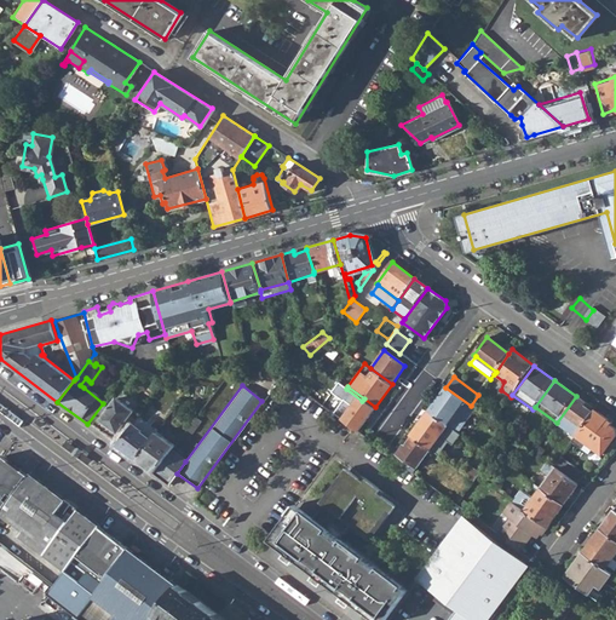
[(471,406),(445,388),(427,412),(447,426),(456,432),(475,409),(471,406)]
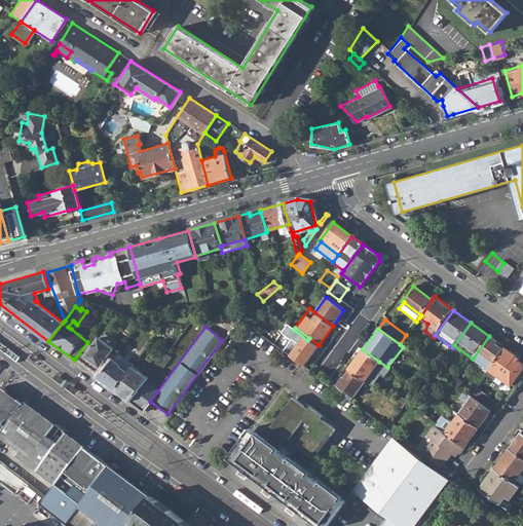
[(473,359),(488,370),(503,349),(494,343),(496,341),(489,336),(473,359)]
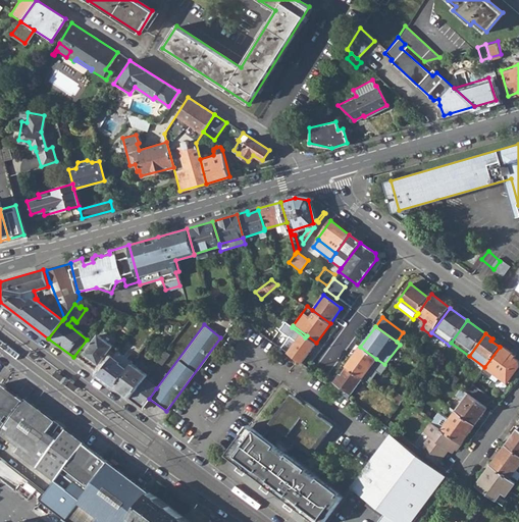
[(117,351),(97,335),(83,354),(97,365),(92,372),(98,376),(116,352),(117,351)]
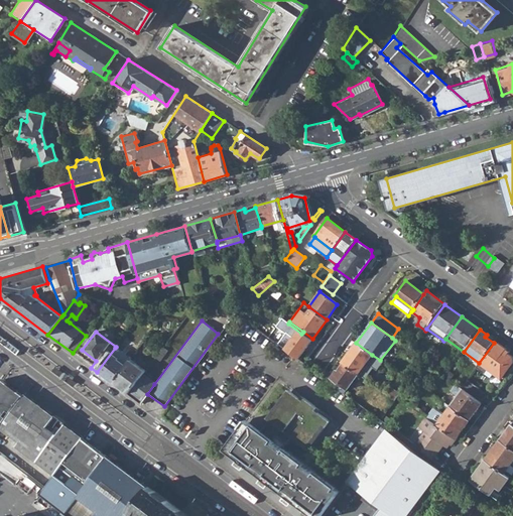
[(479,363),(476,368),(490,378),(493,374),(501,380),(512,363),(512,361),(512,358),(508,355),(509,353),(495,342),(494,343),(479,363)]
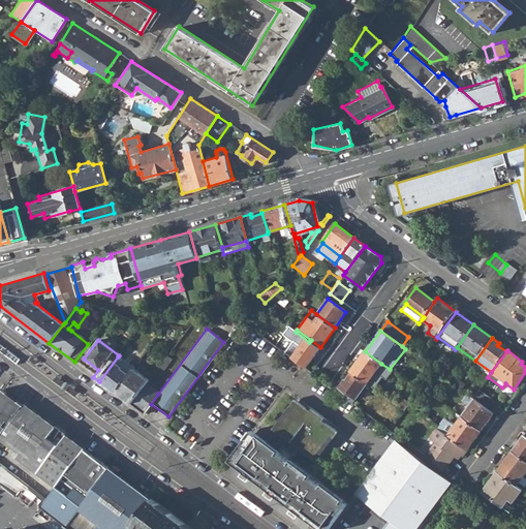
[(351,373),(367,384),(381,364),(365,351),(350,372),(351,373)]
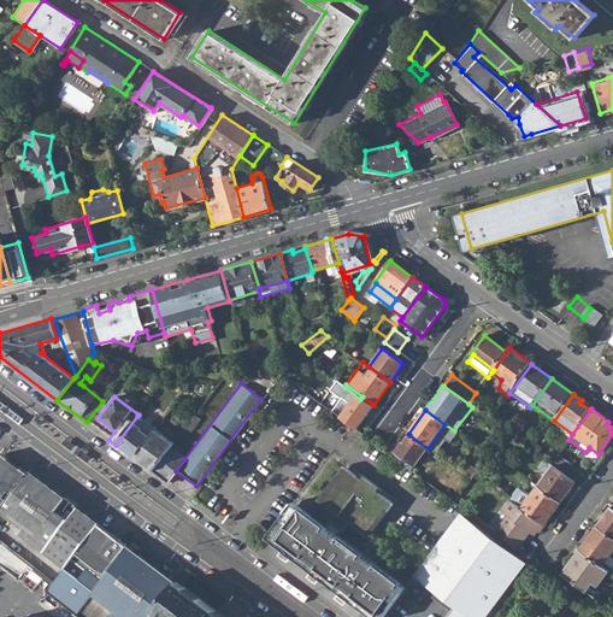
[(154,429),(137,416),(116,445),(151,471),(169,447),(171,445),(153,430),(154,429)]
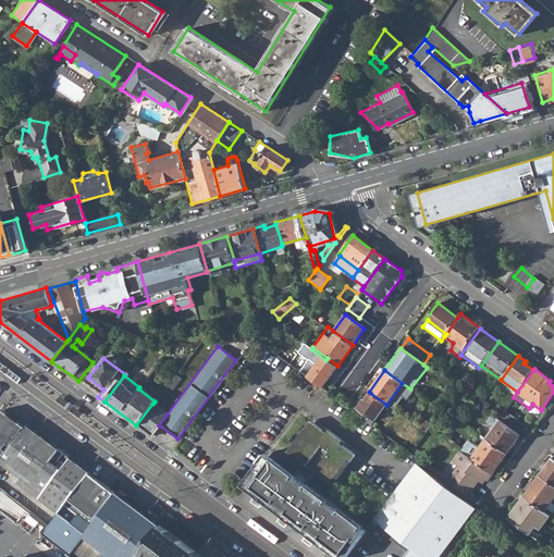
[(356,408),(373,421),(386,405),(370,393),(365,401),(362,399),(356,408)]
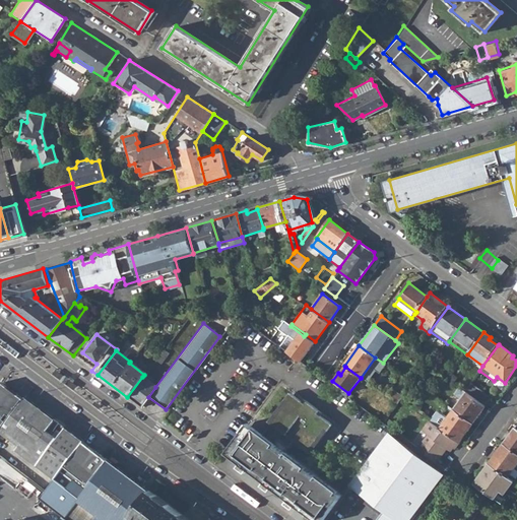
[(75,385),(54,370),(51,374),(72,389),(75,385)]
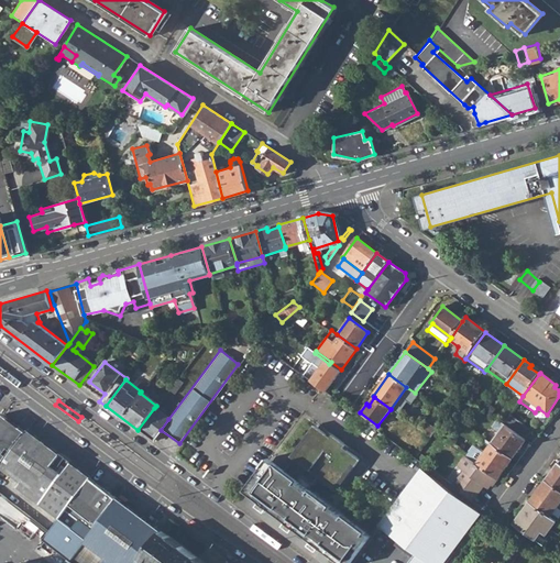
[(168,419),(154,408),(138,430),(152,441),(156,434),(161,430),(168,419)]
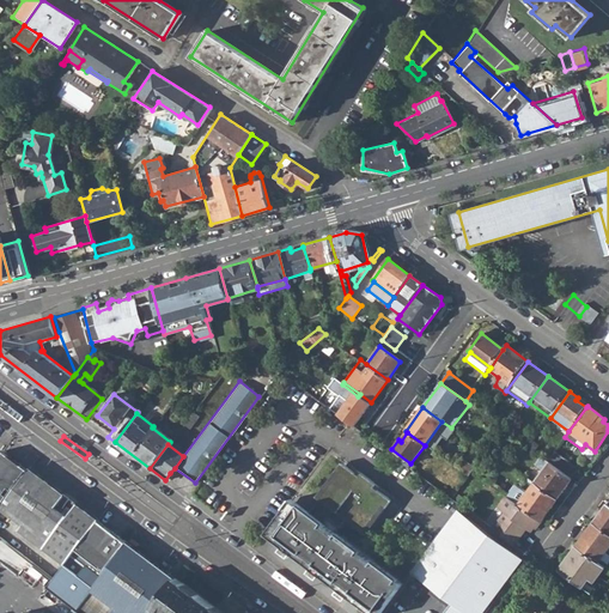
[(0,502),(24,469),(0,451),(0,502)]
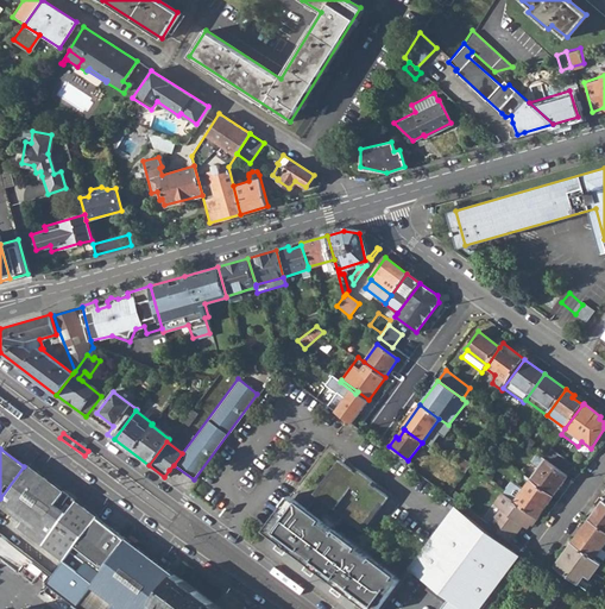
[(544,460),(567,477),(575,466),(550,449),(543,459),(544,460)]
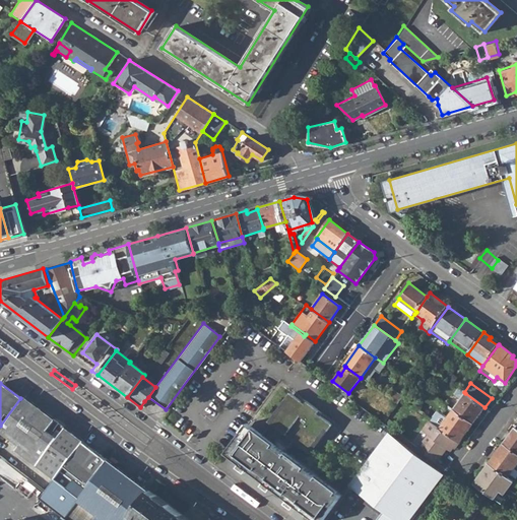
[(464,392),(458,387),(453,395),(460,400),(465,393),(464,392)]
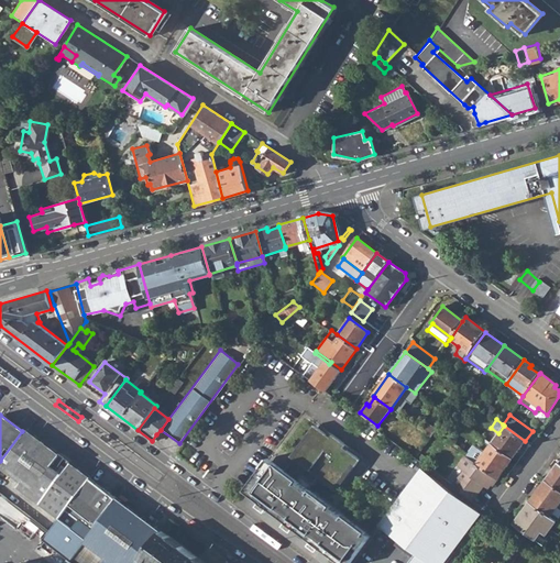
[(292,459),(315,428),(311,426),(288,456),(292,459)]
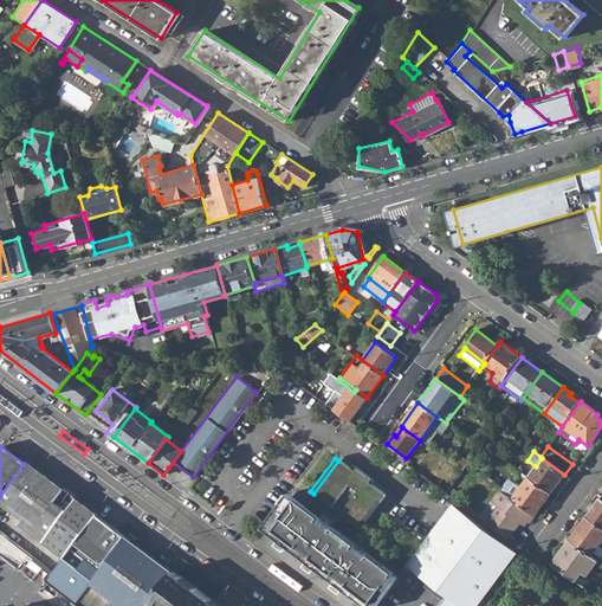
[(528,478),(550,495),(564,475),(542,458),(536,466),(528,478)]
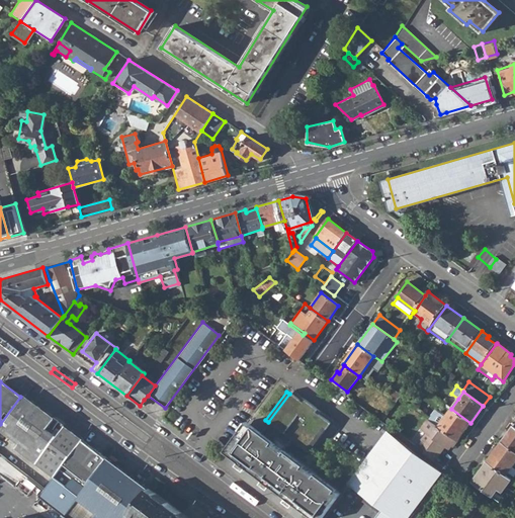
[(305,449),(327,421),(315,412),(316,410),(301,398),(298,400),(289,394),(268,422),(259,433),(248,424),(228,451),(273,486),(271,488),(285,499),(288,496),(317,517),(320,517),(339,493),(282,450),(290,439),(305,449)]
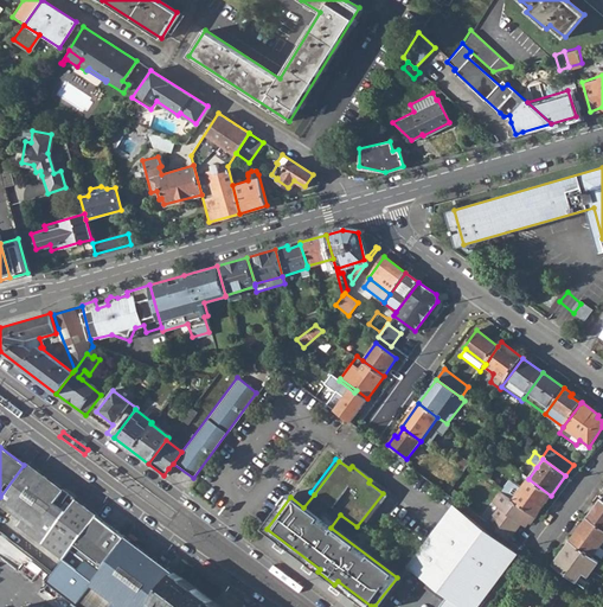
[(24,465),(0,497),(0,505),(18,521),(14,525),(39,544),(65,511),(63,510),(52,502),(62,489),(26,462),(24,465)]
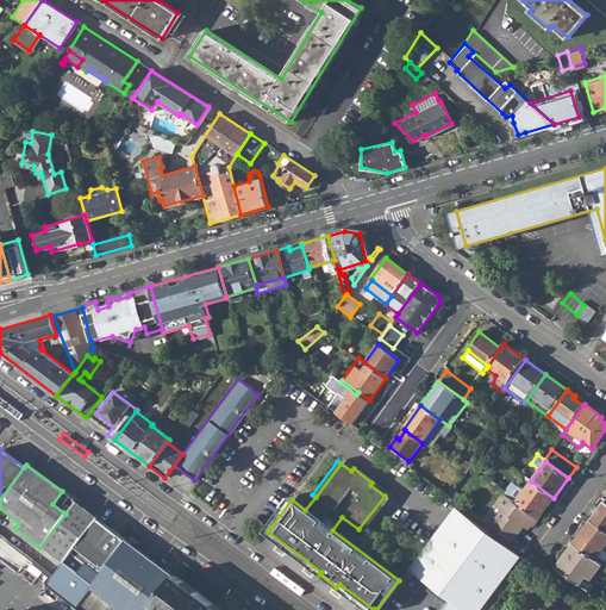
[(531,481),(516,503),(538,520),(554,498),(531,481)]
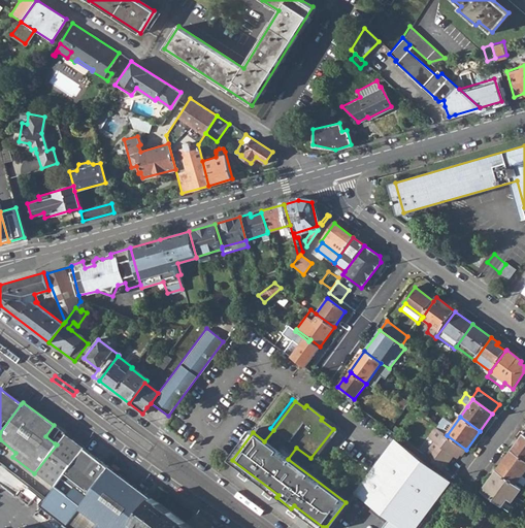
[(45,436),(55,443),(64,432),(54,424),(54,425),(45,436)]
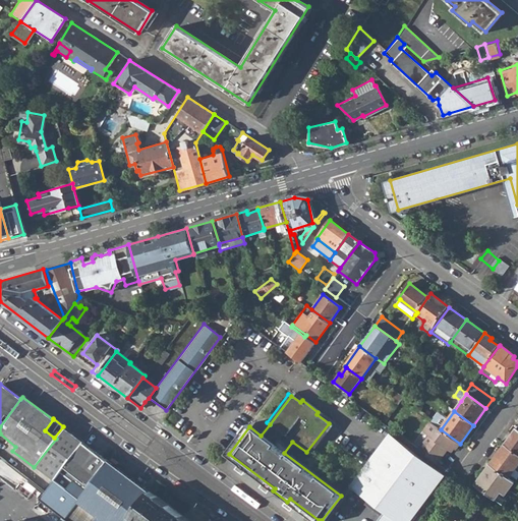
[(331,425),(329,423),(306,452),(309,455),(331,425)]
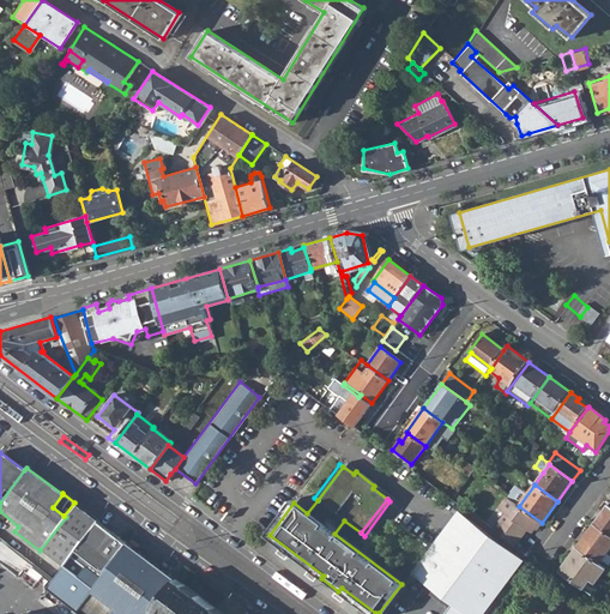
[(495,531),(515,547),(530,527),(536,531),(542,523),(519,506),(507,499),(499,511),(506,516),(495,531)]
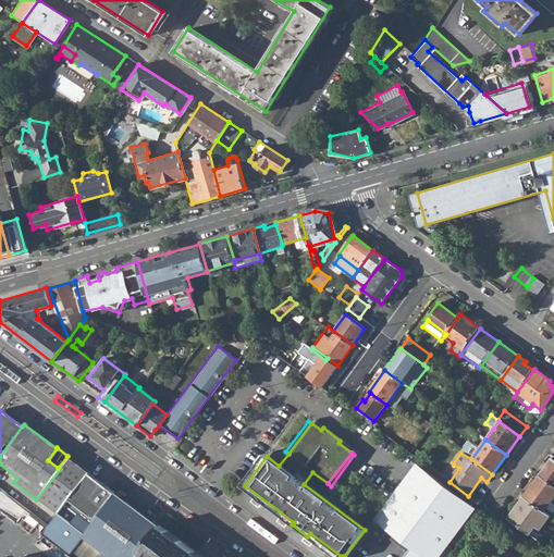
[(239,485),(292,524),(294,522),(245,485),(267,456),(263,454),(239,485)]
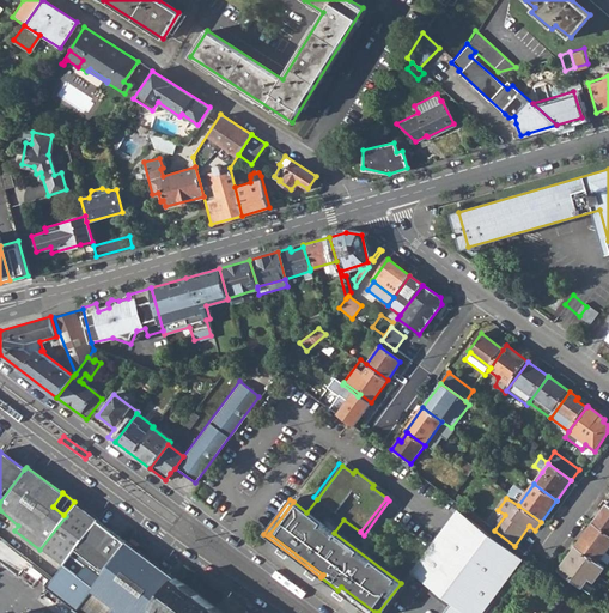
[(61,565),(96,520),(75,503),(66,516),(40,550),(61,565)]
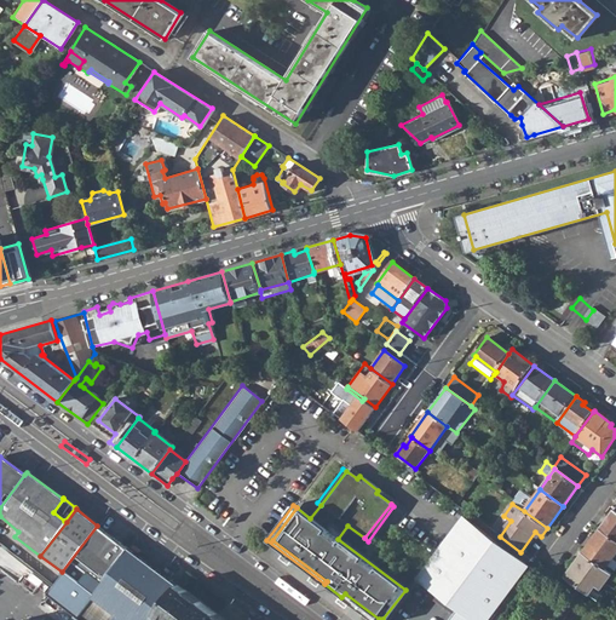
[(599,529),(615,540),(615,512),(614,510),(599,529)]
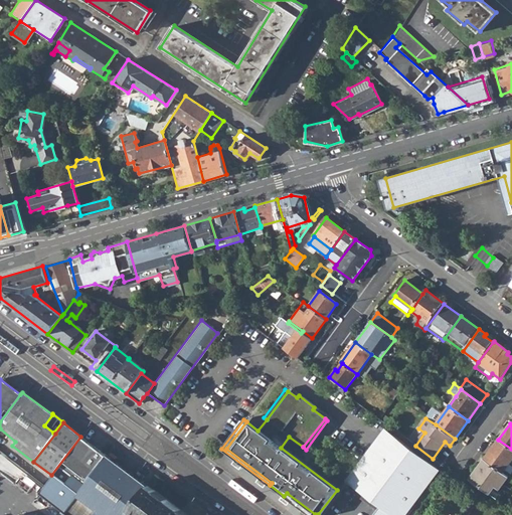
[(383,430),(343,483),(346,485),(348,481),(378,503),(369,514),(403,514),(438,470),(383,430)]
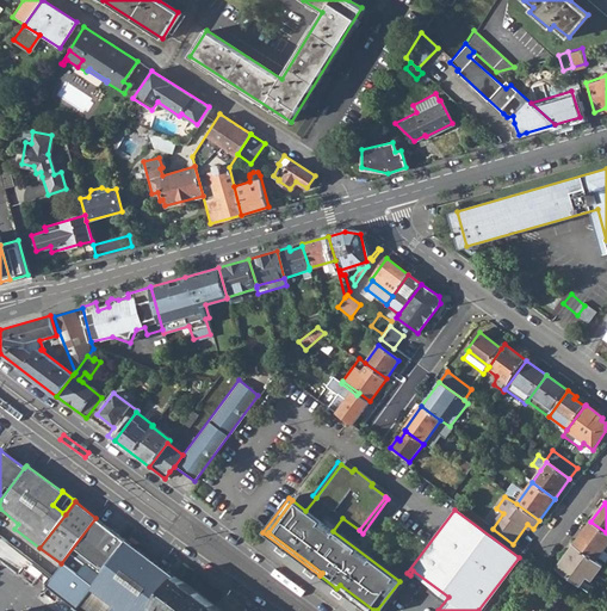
[(87,586),(124,538),(95,518),(61,563),(44,586),(72,608),(87,586)]
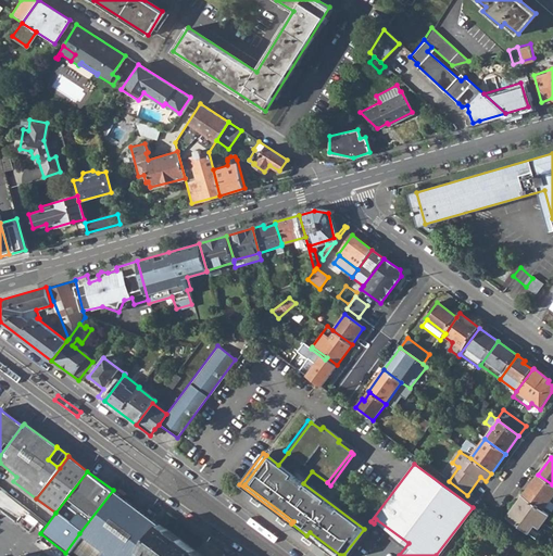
[(523,496),(542,510),(552,496),(552,484),(538,475),(523,496)]
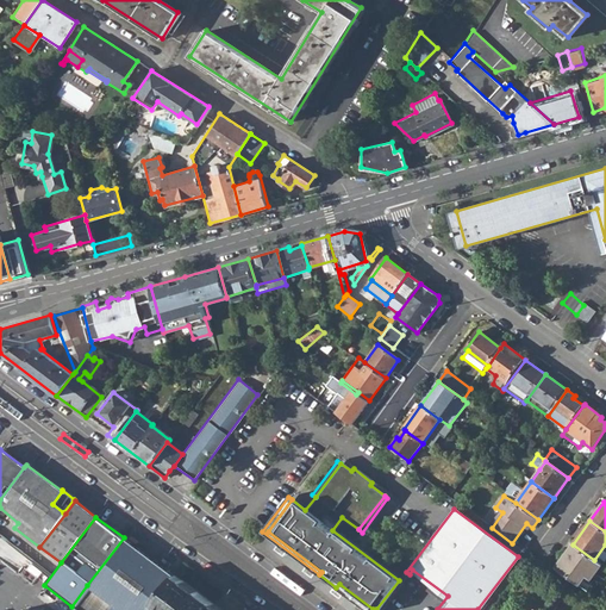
[(144,609),(172,574),(124,537),(87,585),(111,603),(105,609),(144,609)]
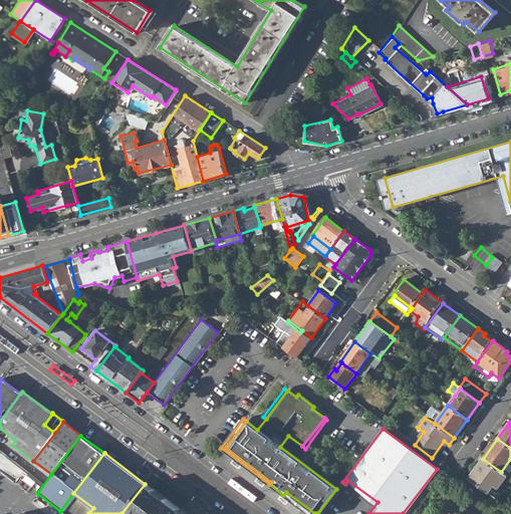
[(468,479),(488,493),(494,486),(498,489),(507,476),(501,472),(483,459),(468,479)]
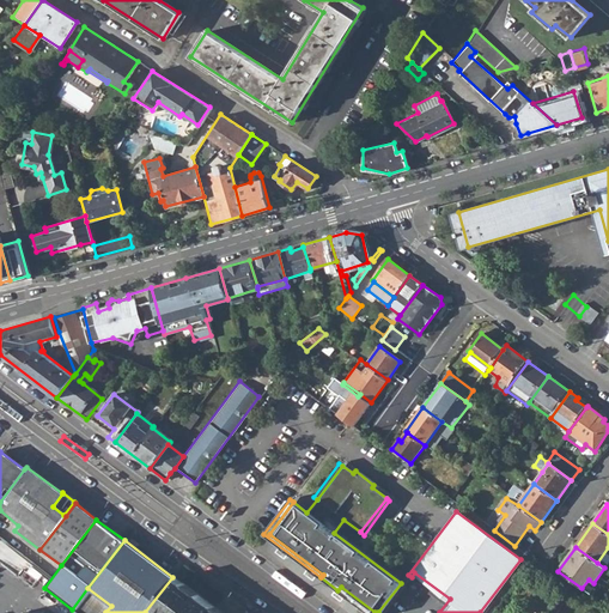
[(223,612),(174,576),(172,577),(145,612),(223,612)]
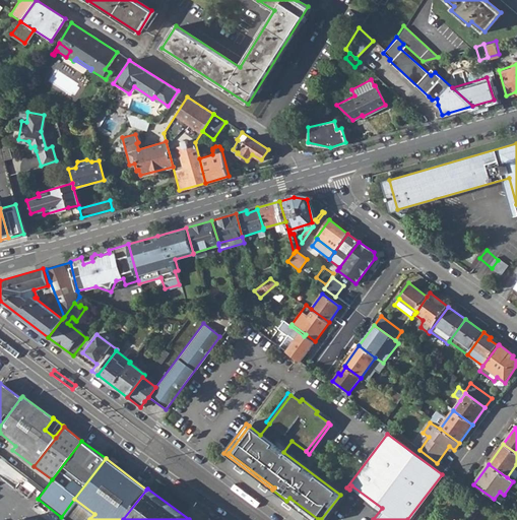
[(312,519),(318,519),(289,498),(286,501),(295,507),(312,519)]
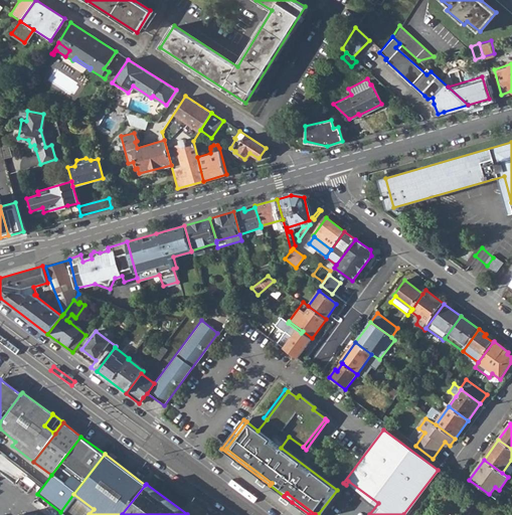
[(64,514),(89,514),(94,509),(73,494),(60,512),(64,514)]
